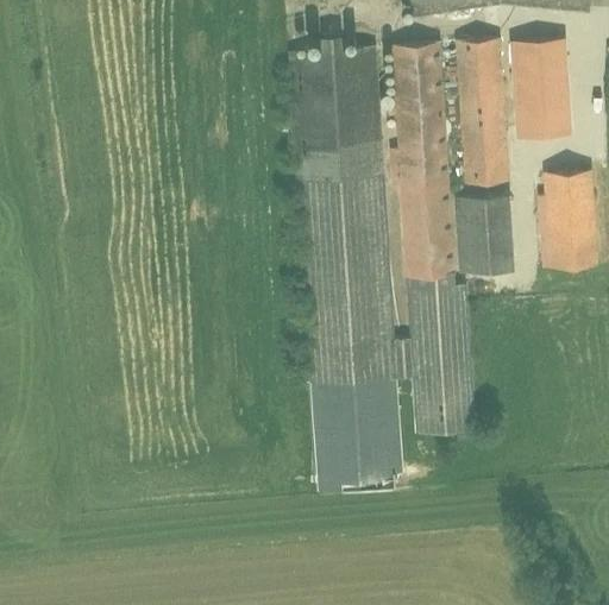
[(410,0),(413,17),(501,4),(588,12),(589,0),(410,0)]
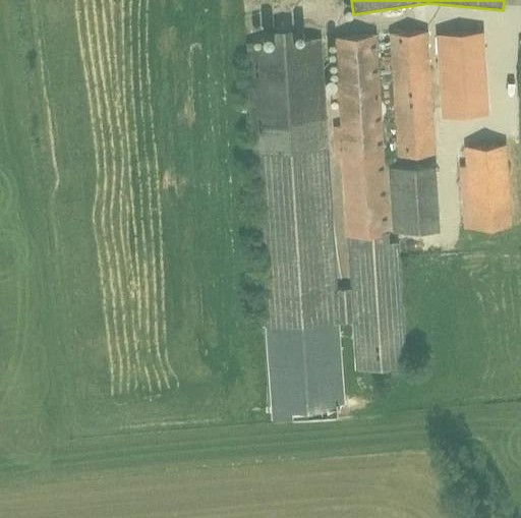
[(276,45),(248,47),(274,422),(340,418),(339,405),(345,405),(339,326),(355,325),(359,372),(406,369),(398,245),(357,248),(356,238),(389,236),(375,38),(337,40),(343,129),(336,129),(338,162),(345,162),(354,291),(338,292),(321,42),(293,44),(292,32),(276,33),(276,45)]
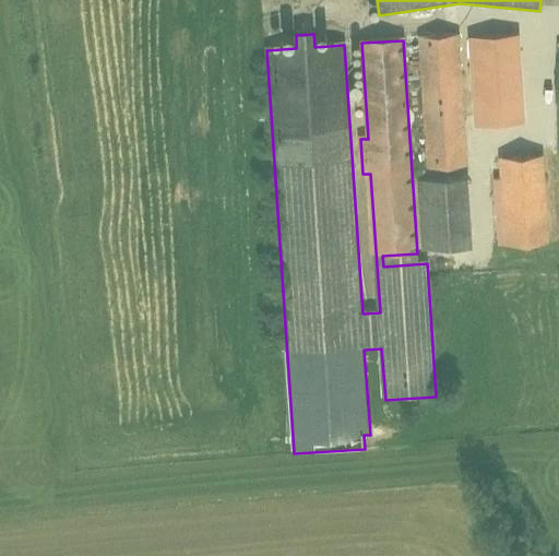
[(467,166),(459,36),(418,38),(428,169),(467,166)]
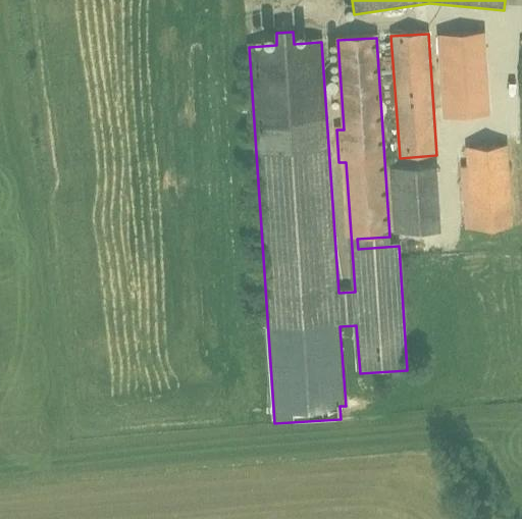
[(444,118),(487,115),(482,34),(438,37),(444,118)]
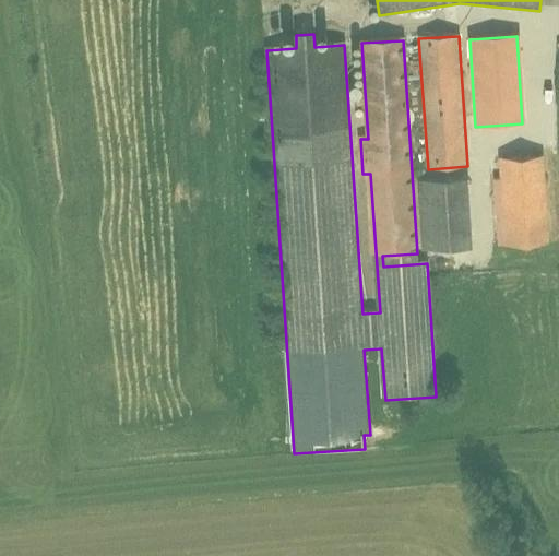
[(498,247),(549,244),(544,157),(499,160),(500,177),(494,178),(498,247)]
